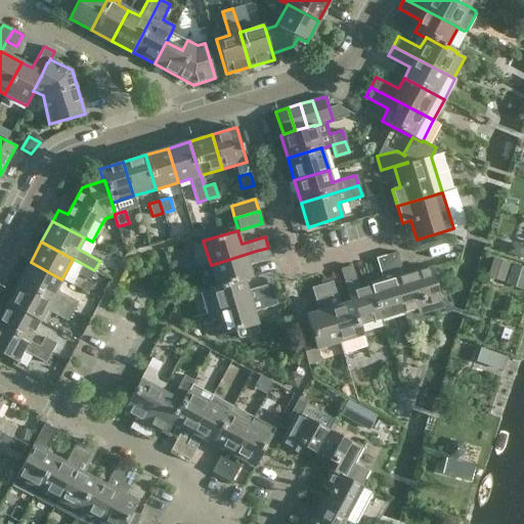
[(248,264),(259,261),(271,258),(268,248),(256,251),(211,265),(217,286),(217,287),(244,278),(244,280),(252,278),(248,264)]
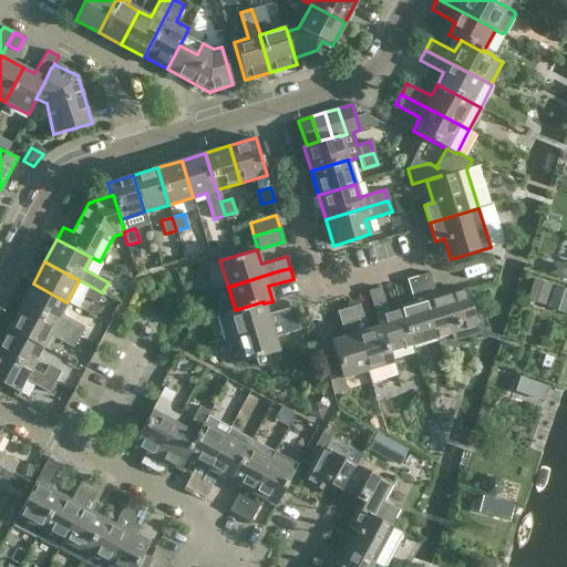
[(480,332),(467,291),(466,289),(437,298),(430,272),(418,276),(436,337),(451,332),(452,340),(480,332)]
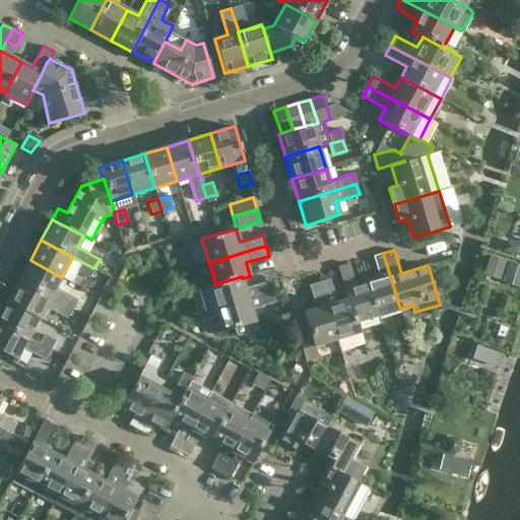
[(368,283),(378,316),(400,309),(383,253),(373,256),(380,279),(368,283)]
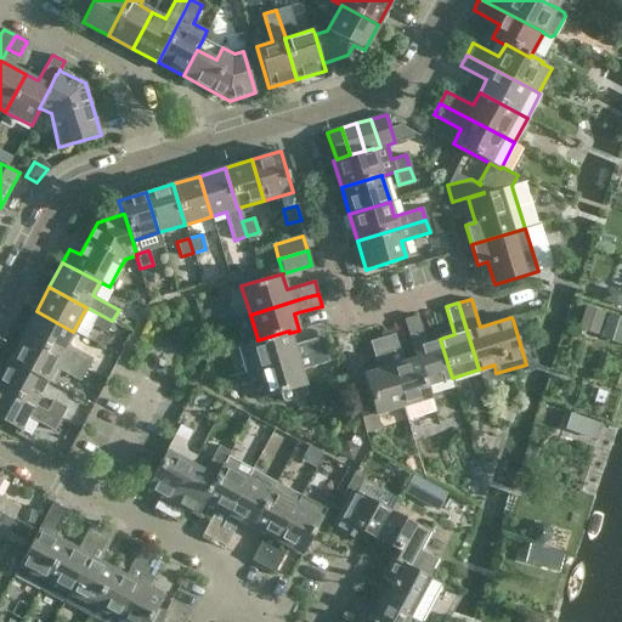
[(584,306),(577,329),(598,337),(605,314),(584,306)]
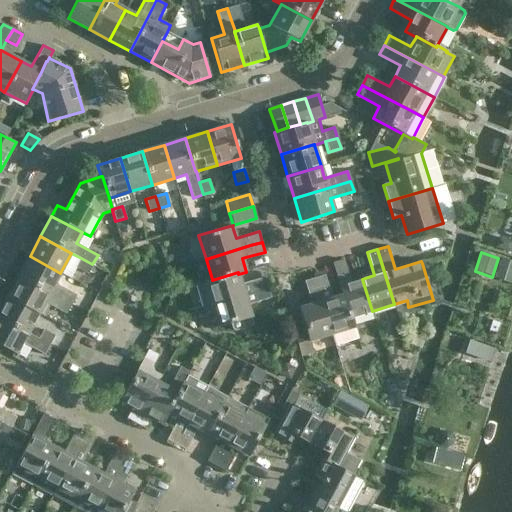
[(19,277),(71,305),(76,295),(55,283),(60,273),(30,256),(19,277)]
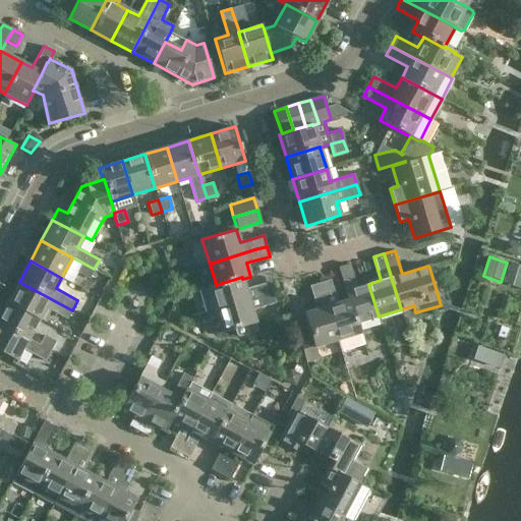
[(94,269),(82,263),(77,273),(90,279),(94,269)]
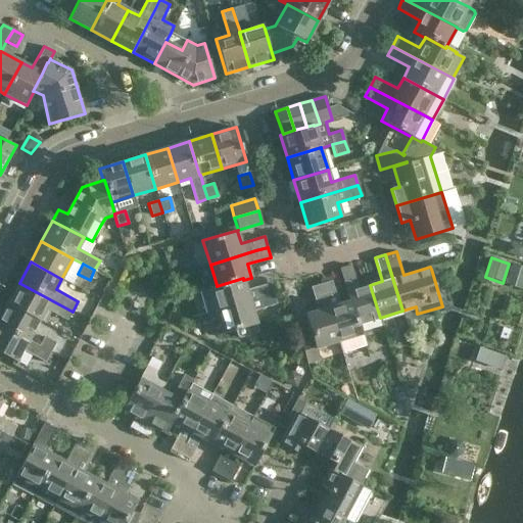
[(380,318),(370,285),(359,289),(351,265),(339,269),(349,301),(350,300),(358,325),(360,324),(380,318)]
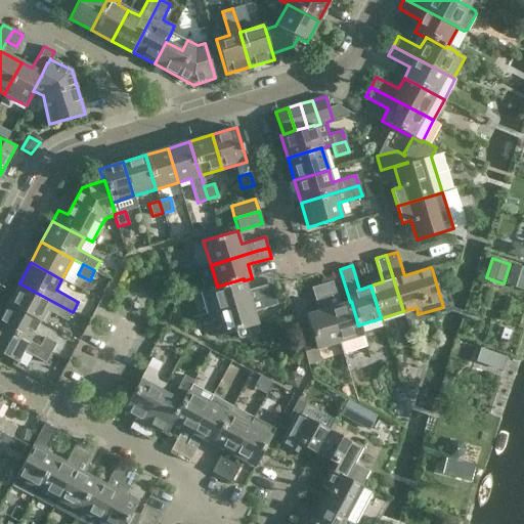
[(523,284),(523,268),(514,265),(509,280),(523,286),(523,284)]
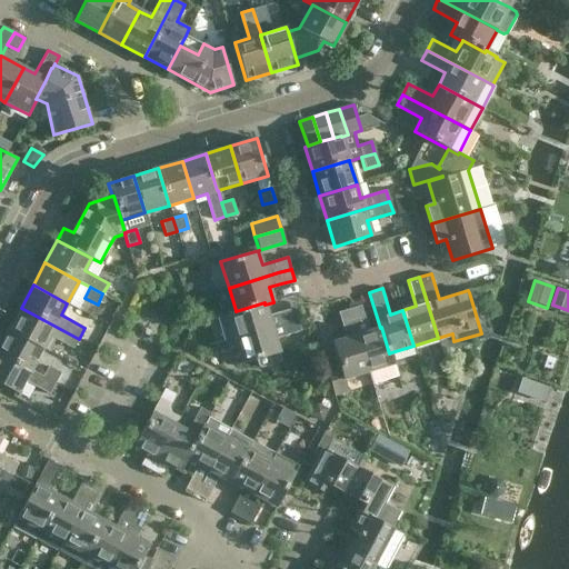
[(219,315),(226,340),(297,319),(293,308),(268,316),(265,305),(265,302),(236,311),(236,310),(219,315)]
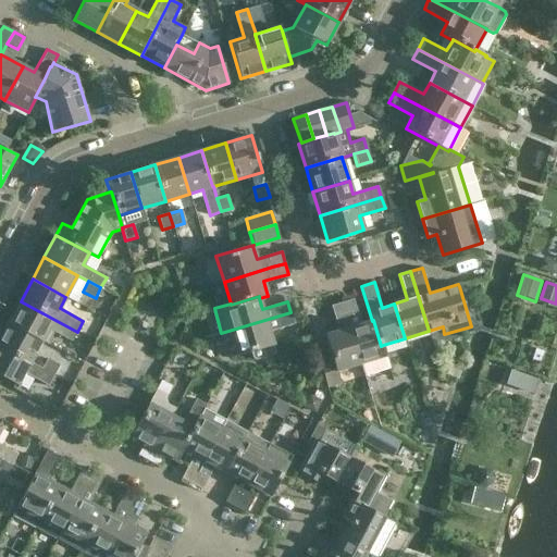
[(390,368),(386,356),(383,345),(381,346),(373,320),(372,321),(362,323),(358,311),(357,311),(354,299),(342,302),(360,363),(363,376),(366,375),(368,376),(372,375),(373,373),(390,368)]
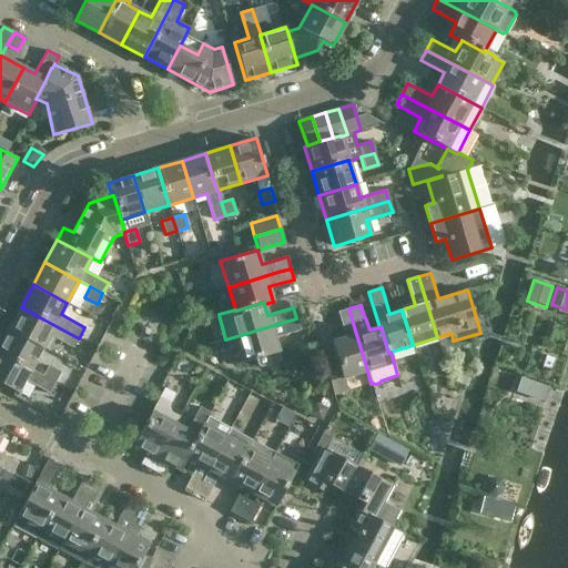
[(79,338),(21,307),(9,330),(43,347),(49,351),(54,338),(73,348),(79,338)]
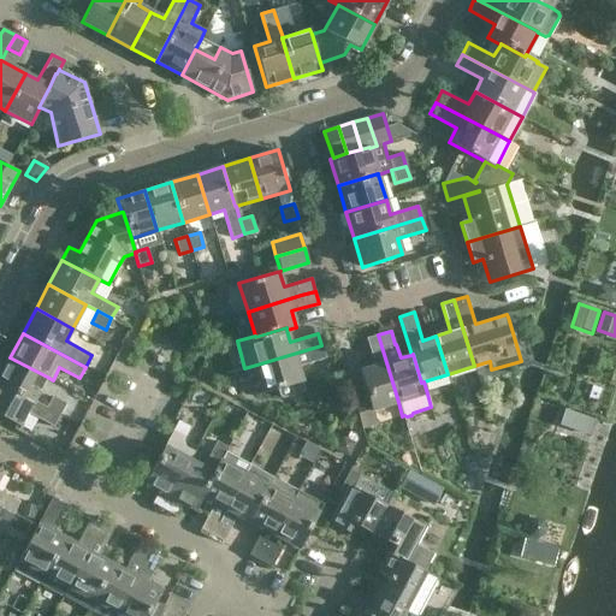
[(353,400),(361,427),(377,424),(373,410),(398,402),(378,335),(366,338),(374,366),(359,371),(366,396),(353,400)]
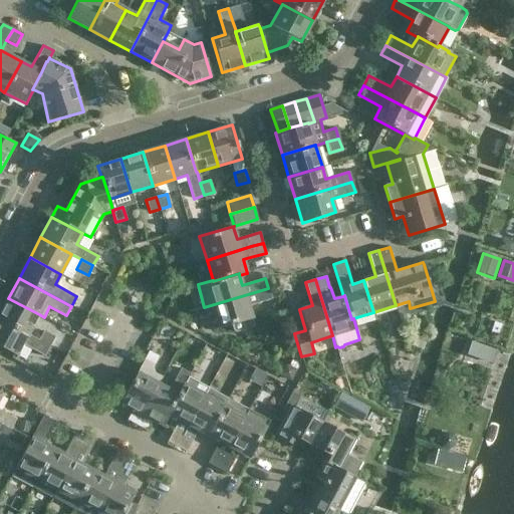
[(236,332),(253,327),(254,324),(252,318),(248,306),(271,298),(268,288),(204,307),(211,330),(232,324),(233,330),(236,332)]
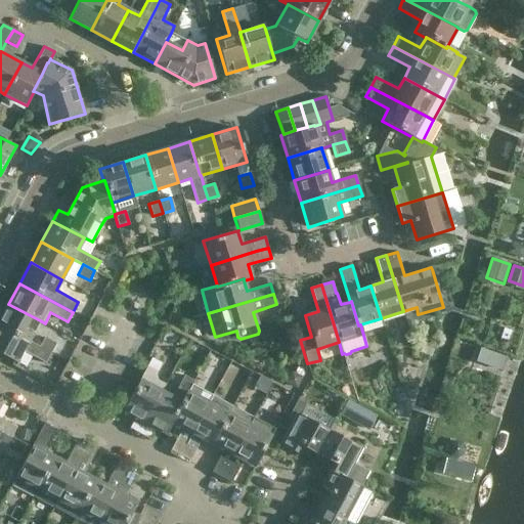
[(8,304),(0,319),(0,325),(29,341),(40,320),(8,304)]
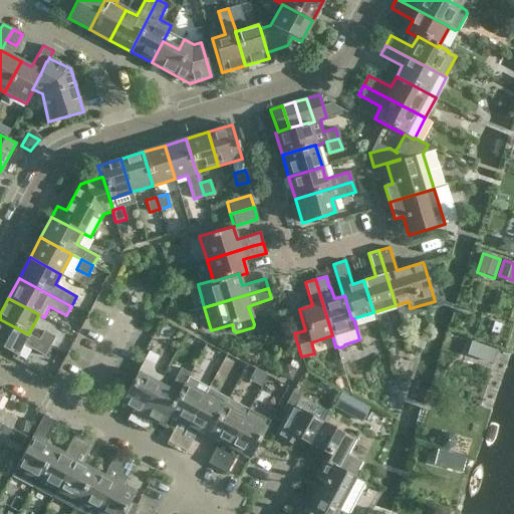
[(44,355),(49,346),(38,340),(38,339),(28,334),(0,319),(0,346),(17,356),(23,344),(44,355)]
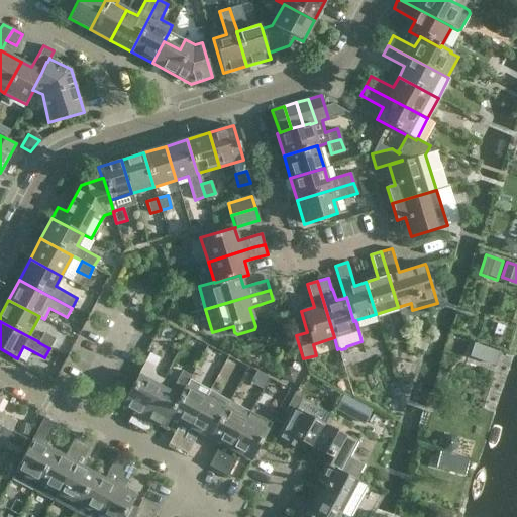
[(43,332),(38,341),(38,342),(49,348),(56,338),(43,332)]
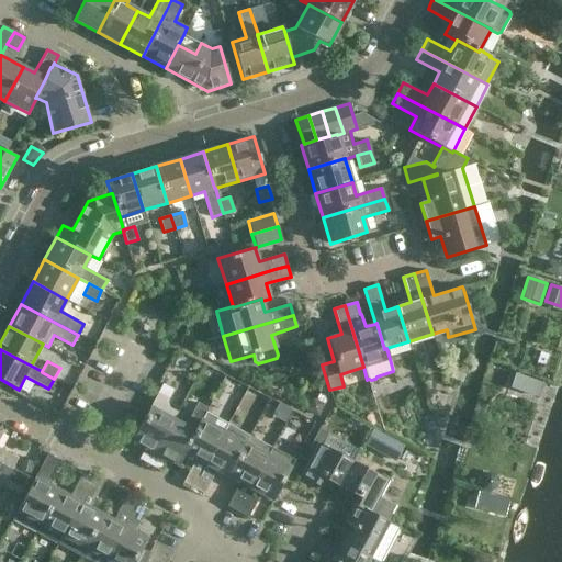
[(540,395),(543,379),(516,371),(512,388),(540,395)]
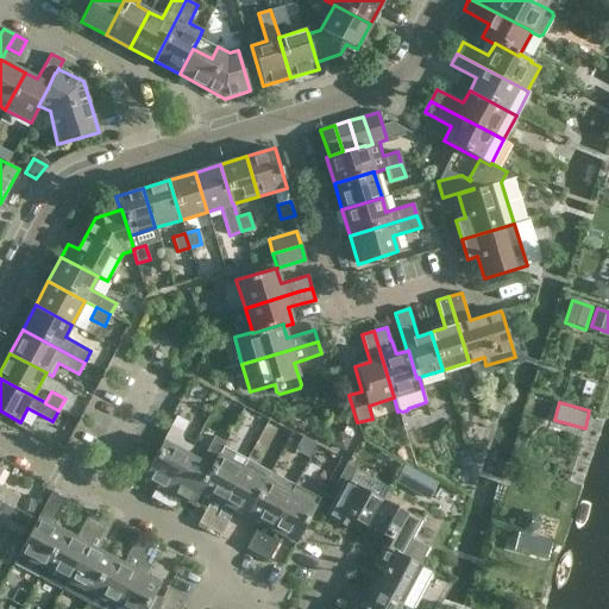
[(150,497),(161,503),(188,454),(193,446),(183,441),(182,435),(189,422),(176,415),(143,477),(157,484),(150,497)]
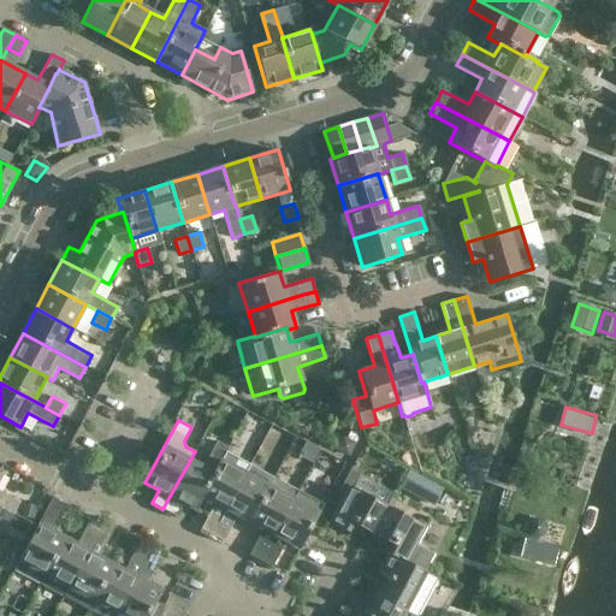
[(221,461),(226,451),(229,448),(217,440),(202,467),(190,460),(163,509),(175,515),(182,503),(196,510),(203,497),(201,496),(213,473),(213,472),(219,460),(221,461)]
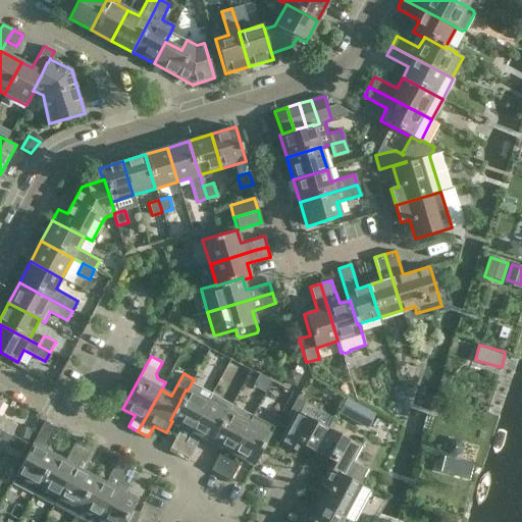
[(179,454),(211,394),(192,382),(188,390),(186,389),(180,400),(180,401),(170,420),(172,421),(181,426),(169,449),(179,454)]
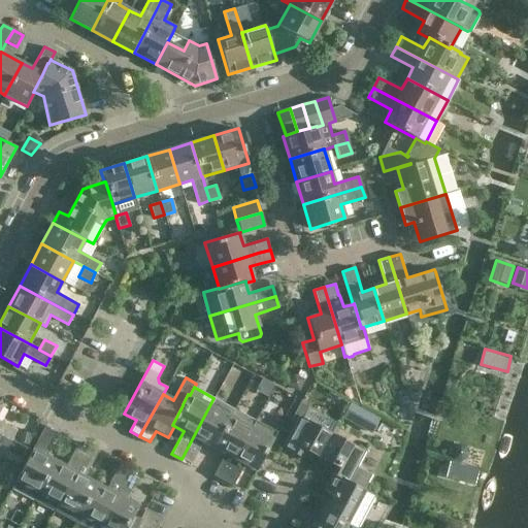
[(191,464),(203,442),(213,448),(234,409),(213,398),(182,459),(191,464)]
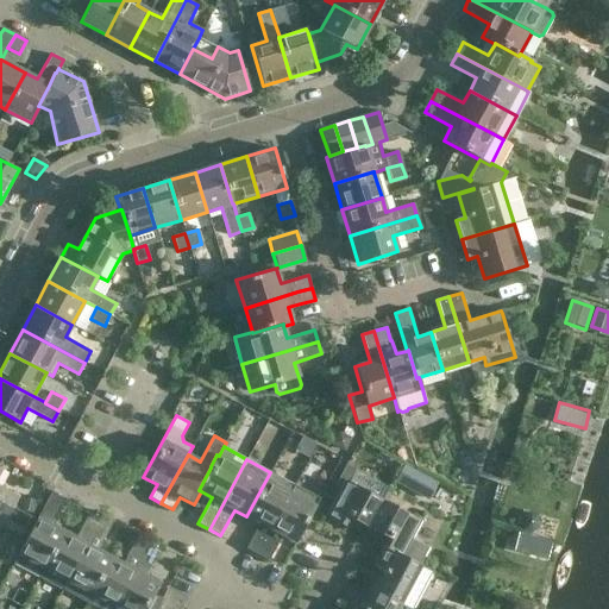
[(346,464),(334,485),(339,488),(325,516),(344,527),(349,518),(368,527),(382,500),(349,482),(356,470),(346,464)]
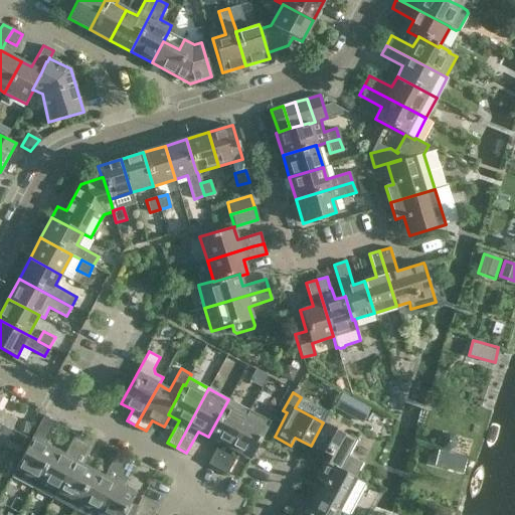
[(0,422),(11,430),(16,419),(0,410),(0,398),(1,396),(0,395),(0,422)]
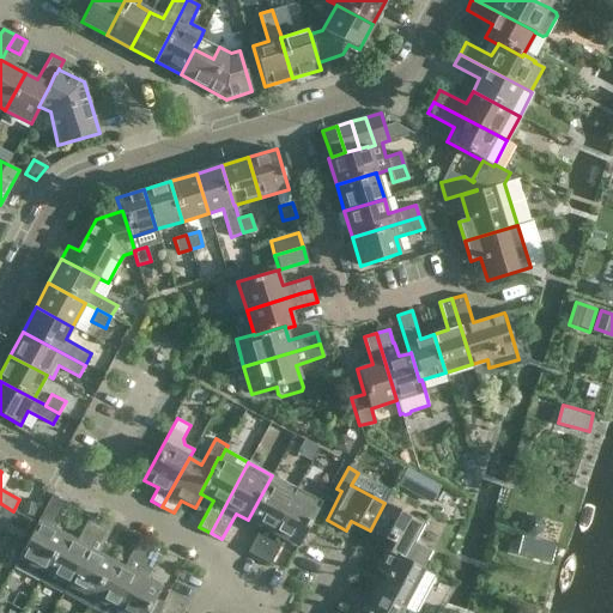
[(402,484),(420,493),(428,480),(410,471),(402,484)]
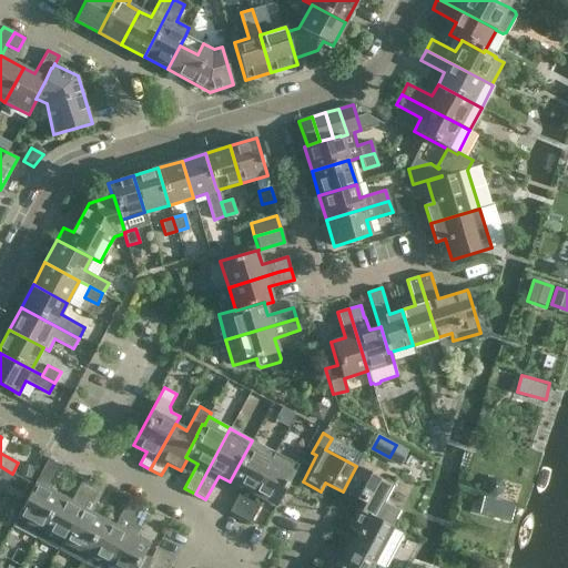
[(242,488),(236,499),(230,511),(240,517),(274,452),(252,440),(230,482),(242,488)]
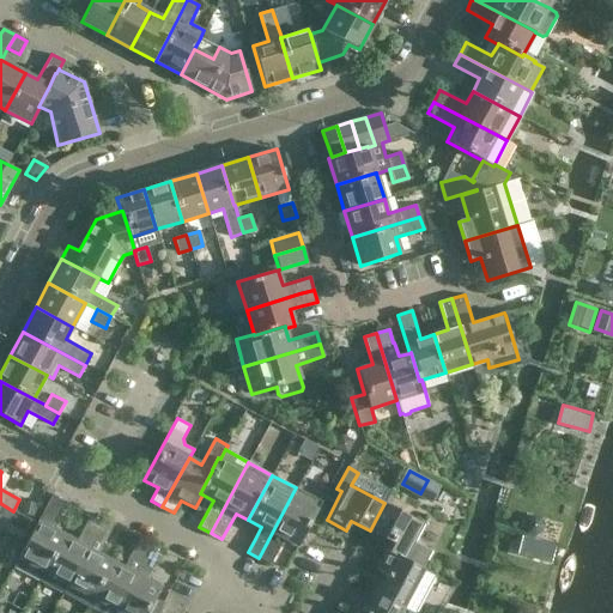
[(298,546),(317,510),(322,502),(296,487),(259,558),(271,564),(284,539),(298,546)]
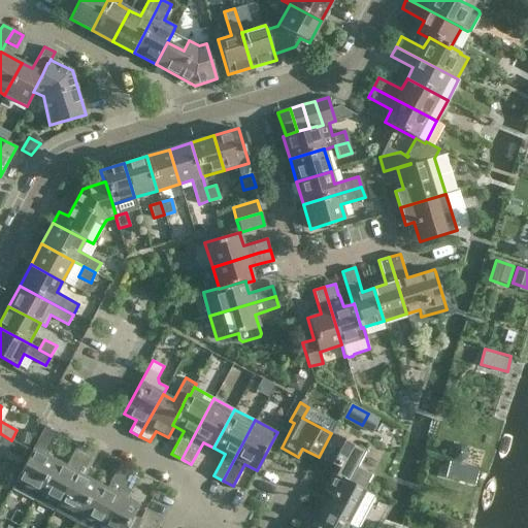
[(44,427),(11,488),(34,499),(55,461),(43,456),(55,433),(44,427)]
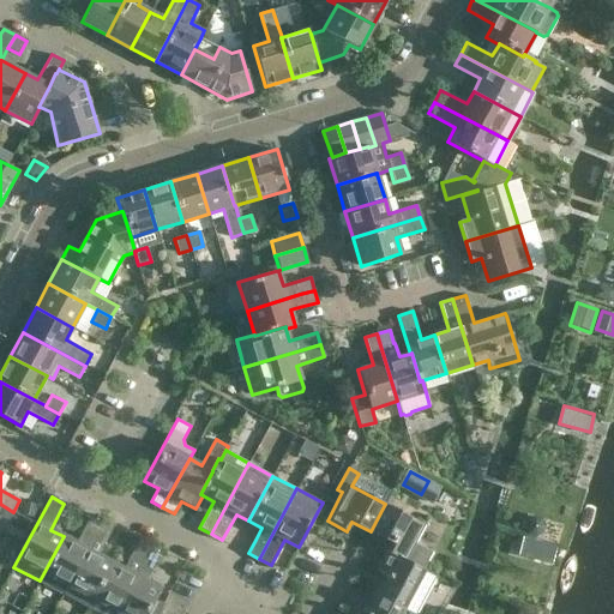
[(0,519),(7,523),(13,512),(0,504),(0,519)]
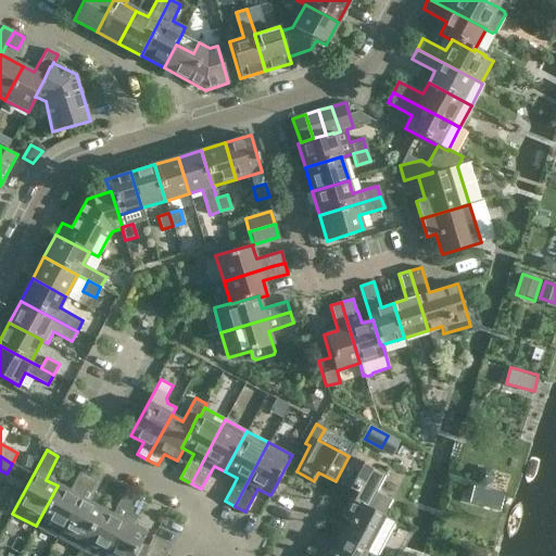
[(391,500),(376,492),(384,476),(349,456),(336,481),(354,492),(350,500),(367,508),(368,507),(382,515),(391,500)]
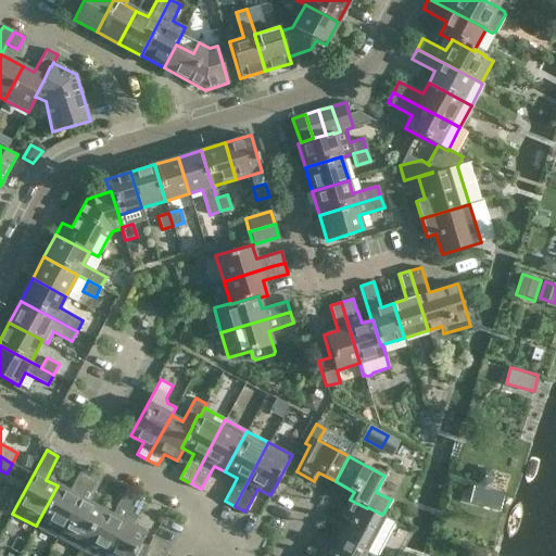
[(58,485),(36,526),(57,538),(90,474),(80,468),(67,492),(58,485)]
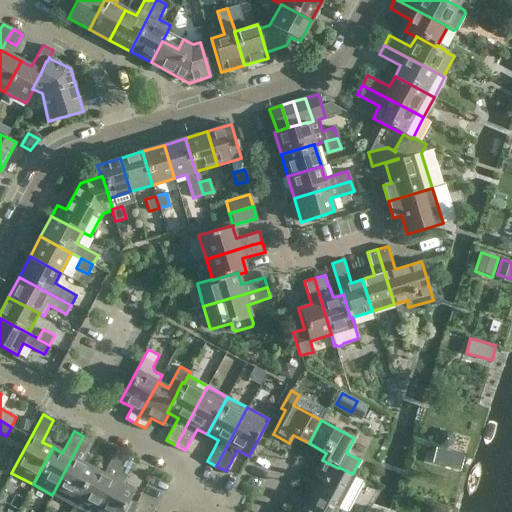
[(437,440),(440,446),(447,448),(452,445),(454,438),(451,432),(444,431),(439,434),(437,440)]
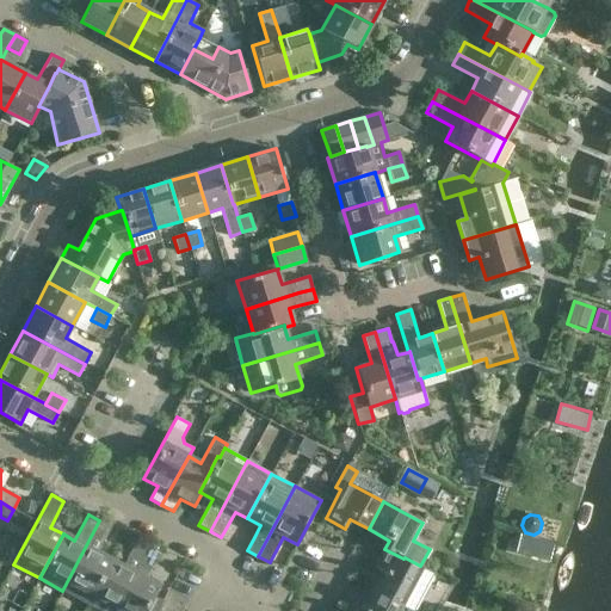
[(86,604),(110,560),(97,551),(111,526),(99,520),(62,591),(86,604)]
